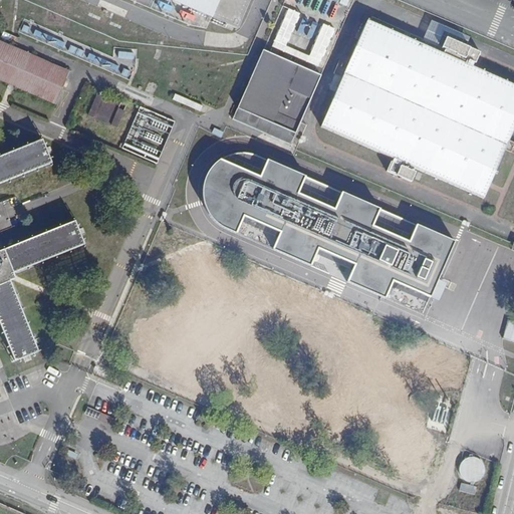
[(173,0),(238,26),(248,0),(173,0)]
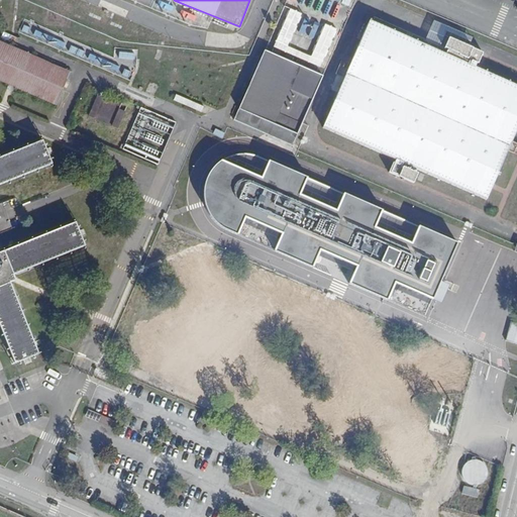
[(416,169),(486,199),(516,126),(516,86),(470,65),(472,61),(478,64),(483,53),(469,46),(472,37),(433,20),(425,40),(448,50),(445,55),(370,21),(322,127),(395,160),(394,163),(393,163),(389,173),(412,183),(417,173),(415,172),(416,169)]
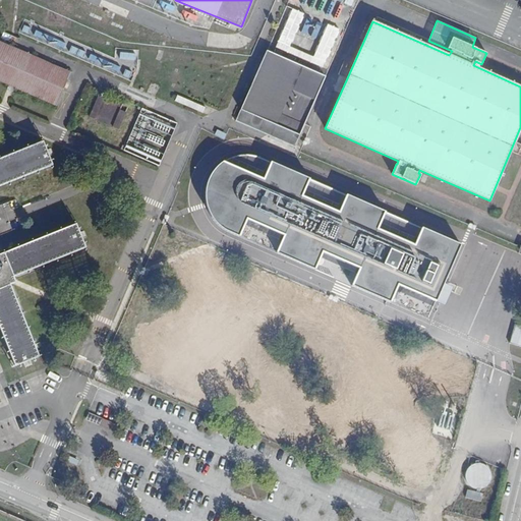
[(0,80),(26,93),(56,106),(71,73),(0,42),(0,80)]
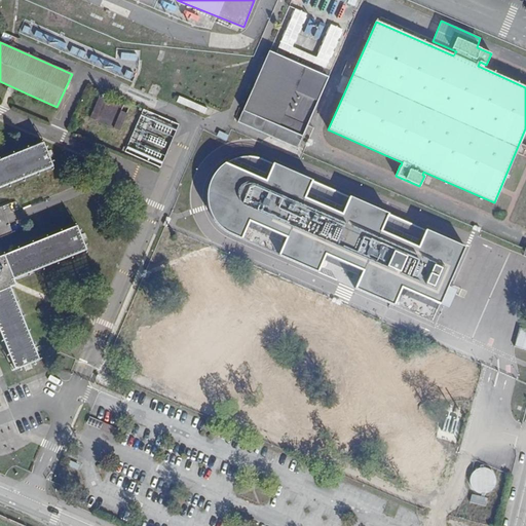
[(84,58),(85,50),(72,47),(71,53),(84,58)]
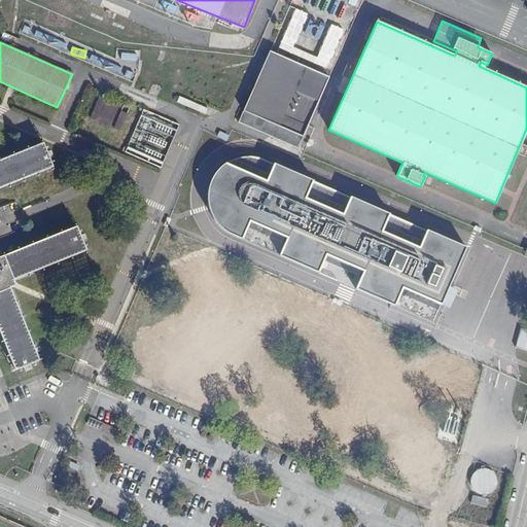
[(121,61),(138,62),(138,54),(123,51),(121,61)]
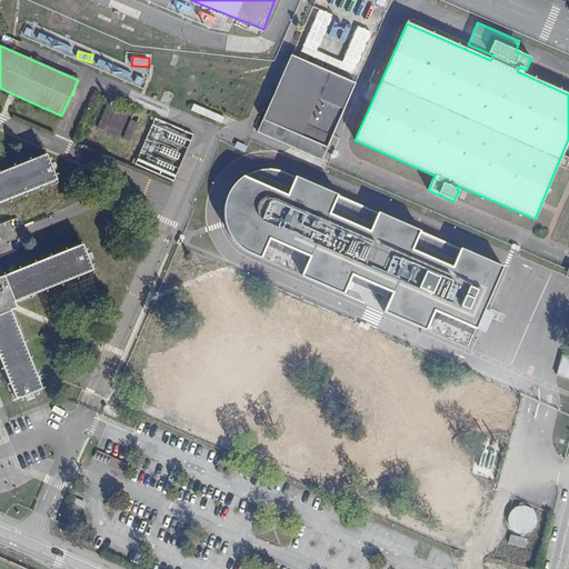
[(295,135),(330,149),(335,137),(353,85),(293,58),(265,121),(295,135)]
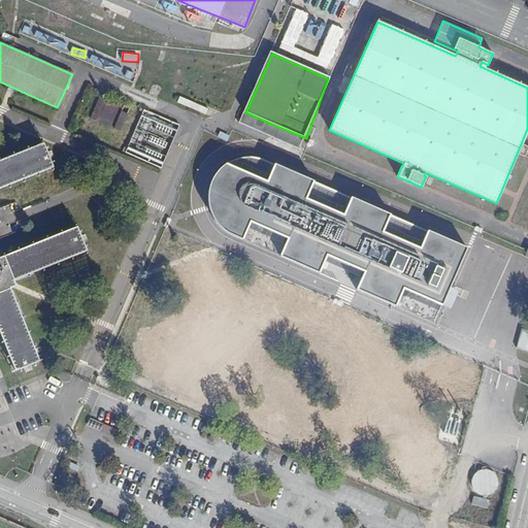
[(92,119),(122,131),(132,106),(103,93),(92,119)]
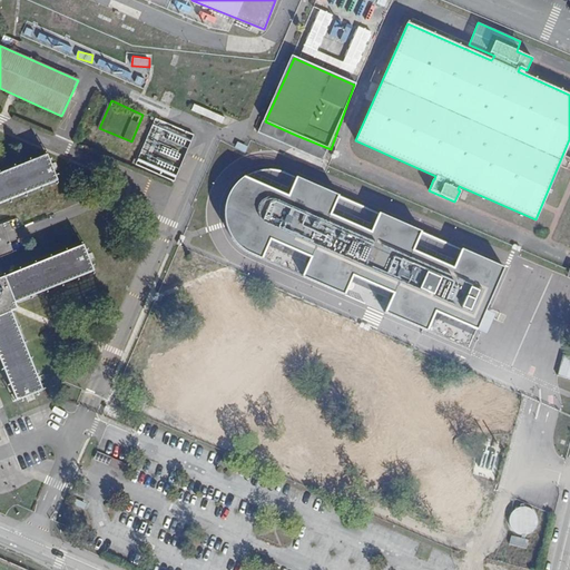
[(156,118),(136,164),(175,182),(195,135),(156,118)]
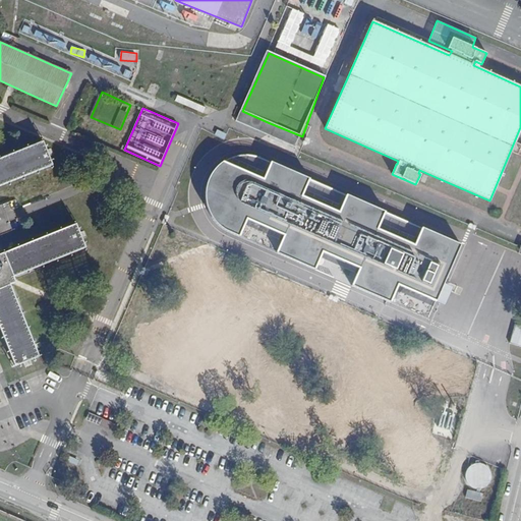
[(11,284),(14,277),(87,247),(77,223),(0,253),(0,185),(54,165),(44,140),(0,158),(0,326),(16,365),(40,356),(11,284)]
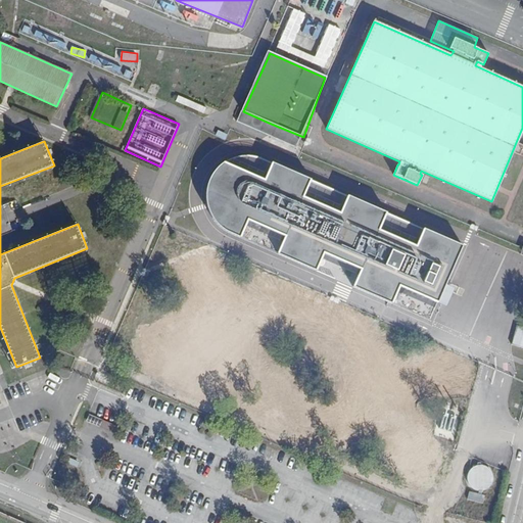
[(369,286),(408,303),(419,280),(443,290),(467,232),(444,222),(436,240),(397,223),(406,206),(368,189),(361,206),(322,189),(328,174),(292,157),(286,172),(265,162),(254,157),(243,155),(232,158),(222,163),(214,173),(209,183),(208,195),(211,207),(218,218),(228,225),(255,237),(266,215),(302,231),(293,251),(331,269),(341,246),(380,264),(369,286)]
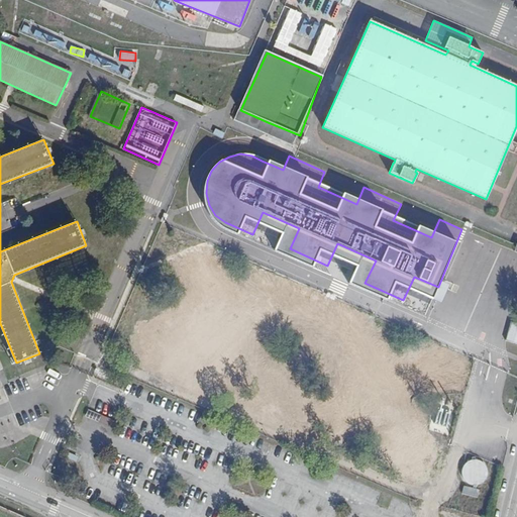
[(0,233),(13,228),(3,202),(0,203),(0,233)]
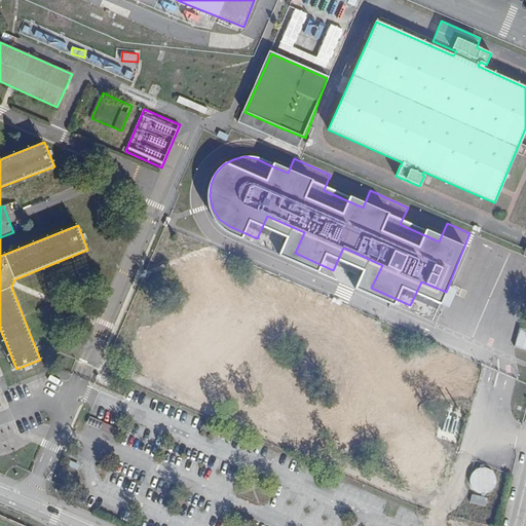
[(525,328),(520,327),(516,347),(525,348),(525,328)]
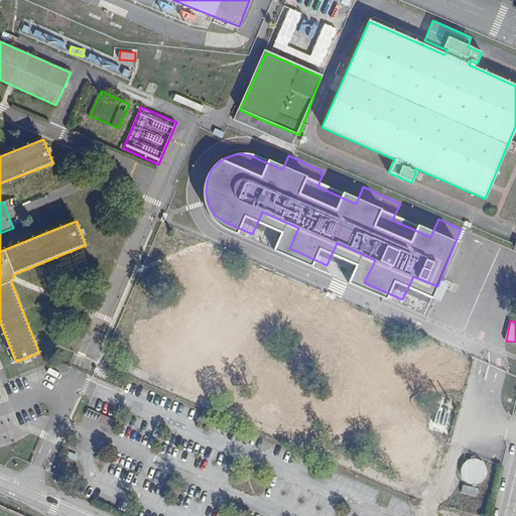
[(106,380),(110,371),(101,368),(97,376),(106,380)]
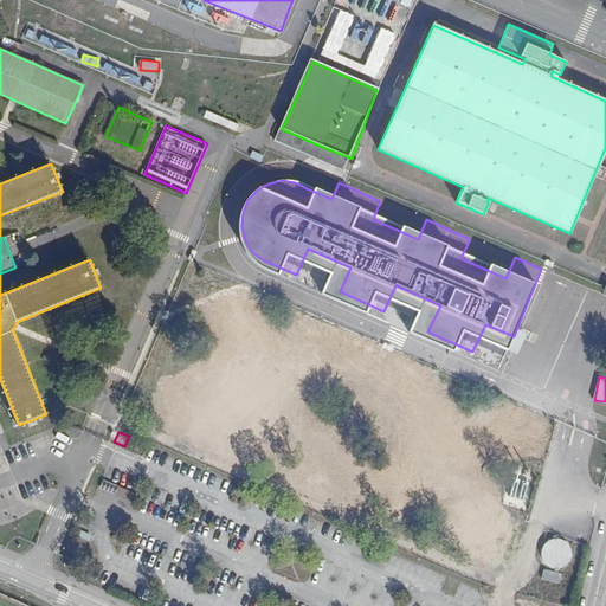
[(129,446),(137,450),(141,444),(131,439),(129,446)]
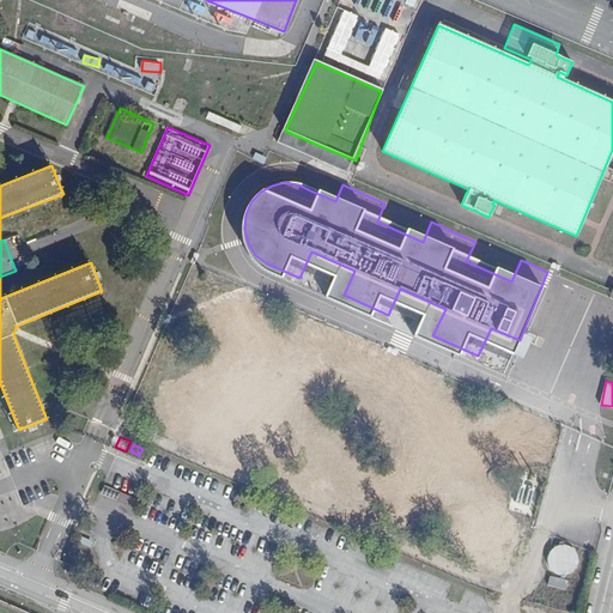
[(570,592),(580,550),(554,544),(545,586),(570,592)]
